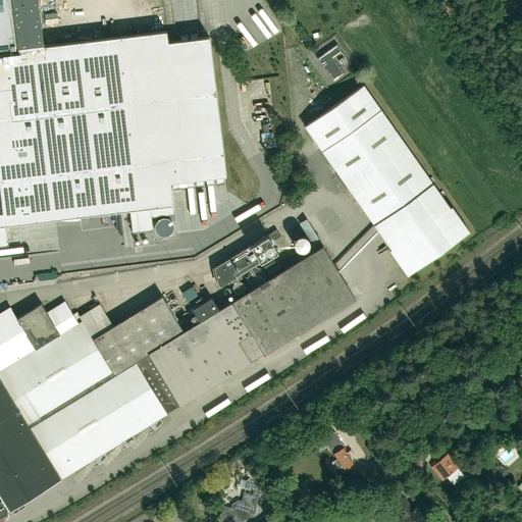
[(0,0),(0,245),(8,245),(6,224),(128,209),(134,246),(155,243),(152,222),(174,219),(170,188),(223,181),(223,175),(225,175),(218,115),(212,63),(209,37),(167,42),(165,31),(44,46),(37,0),(0,0)]
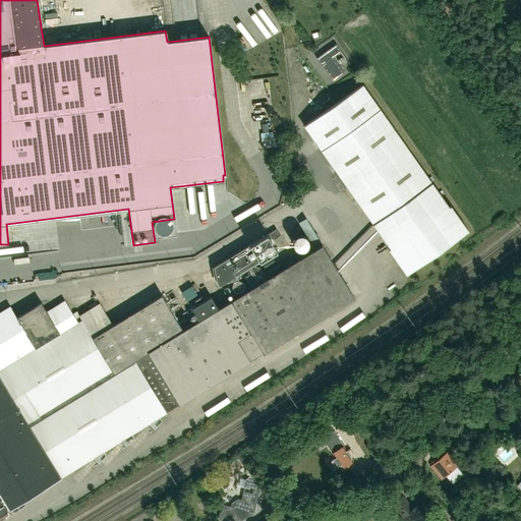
[(68,9),(83,6),(81,0),(66,0),(68,9)]
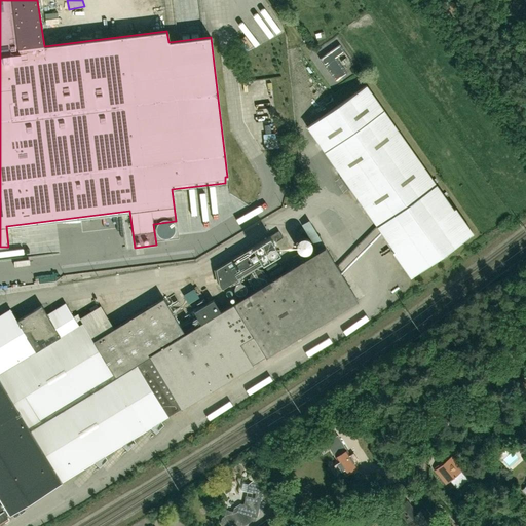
[(255,44),(282,25),(266,4),(242,21),(248,29),(246,30),(255,44)]
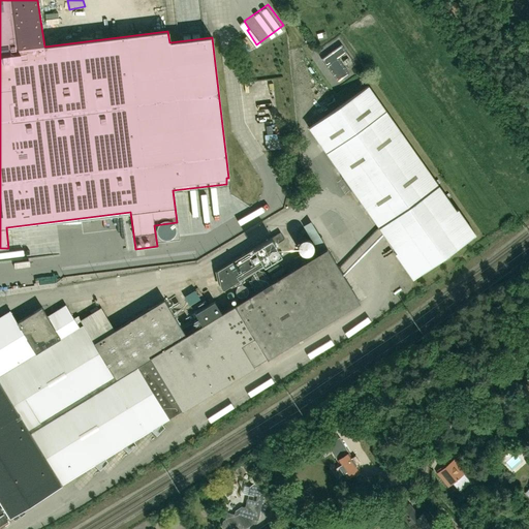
[(48,16),(58,14),(58,7),(48,7),(48,16)]
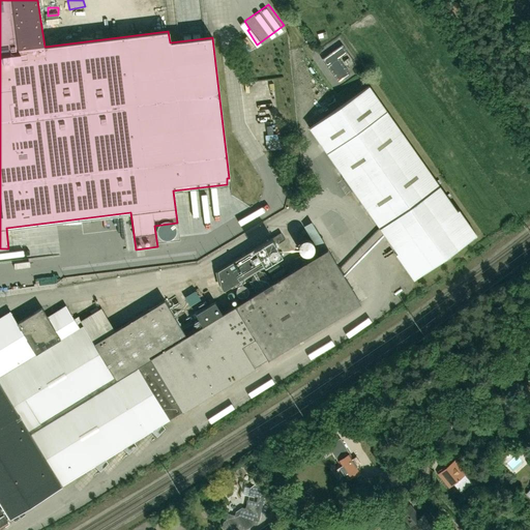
[(320,40),(327,38),(325,30),(317,33),(320,40)]
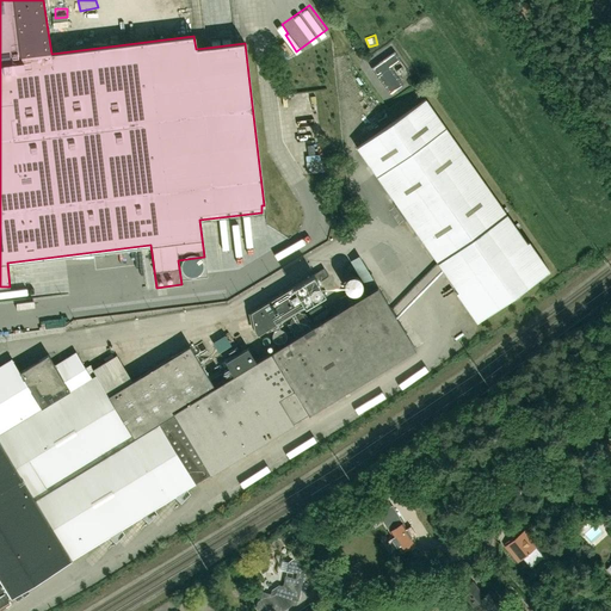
[(400,81),(409,74),(394,51),(371,68),(390,96),(403,86),(400,81)]
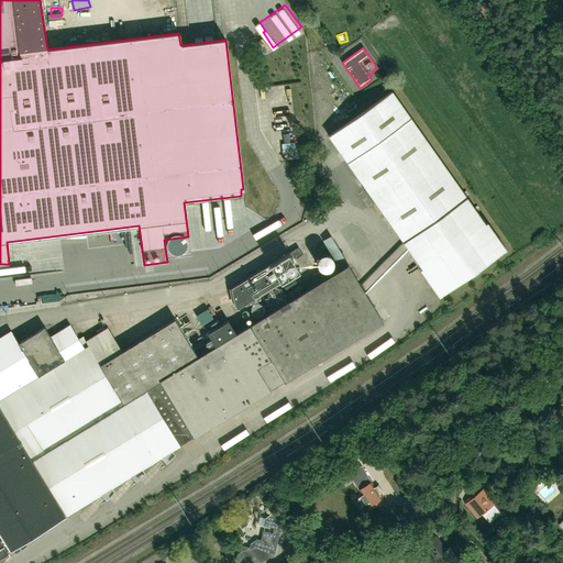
[(485,223),(393,92),(329,138),(421,268),(419,269),(439,297),(506,250),(486,222),(485,223)]
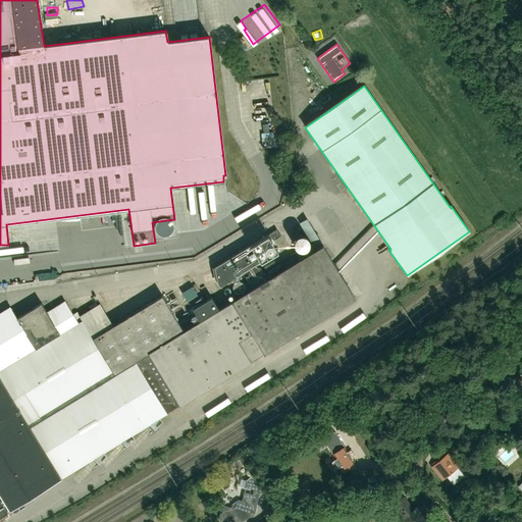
[(308,247),(302,235),(289,241),(295,253),(308,247)]
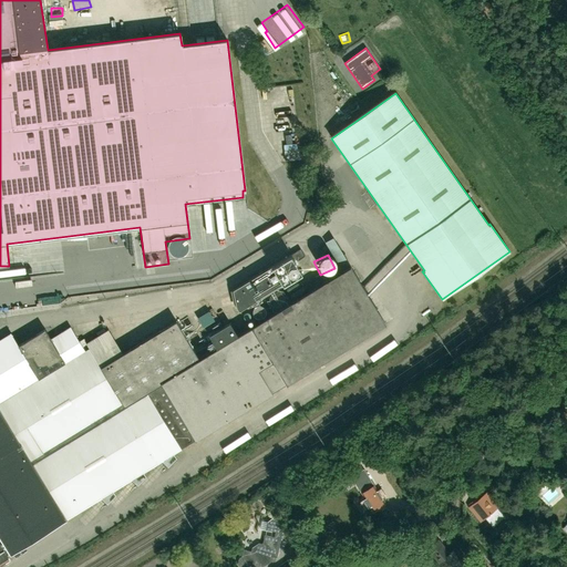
[(239,311),(301,274),(290,256),(233,291),(236,307),(239,311)]
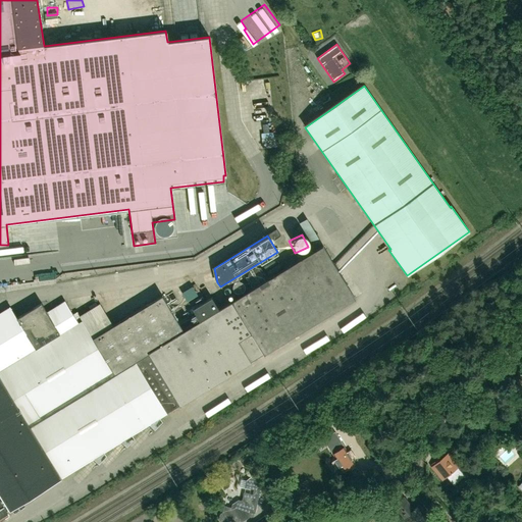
[(0,520),(8,515),(5,510),(8,508),(9,510),(62,477),(66,484),(150,433),(146,426),(166,413),(179,405),(251,362),(251,361),(262,354),(263,354),(355,298),(350,290),(342,274),(323,246),(286,267),(218,309),(212,298),(193,309),(199,320),(184,330),(162,296),(113,325),(100,304),(79,317),(76,312),(73,314),(65,301),(47,312),(41,303),(16,318),(11,309),(0,315),(0,520)]
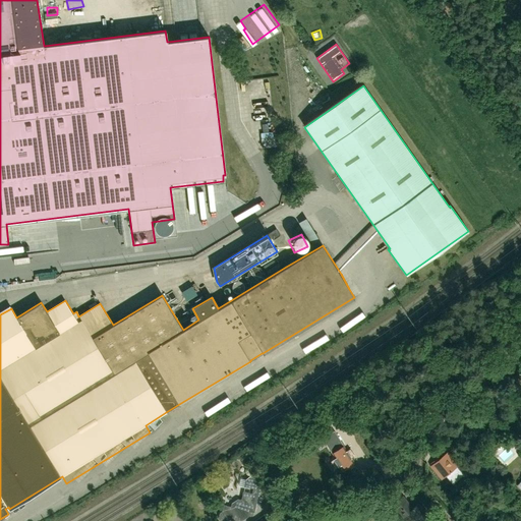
[(196,282),(188,285),(191,290),(198,287),(196,282)]
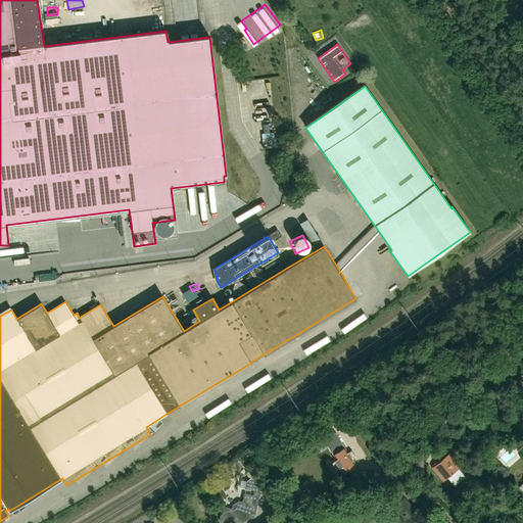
[(359,435),(370,429),(365,420),(354,426),(359,435)]
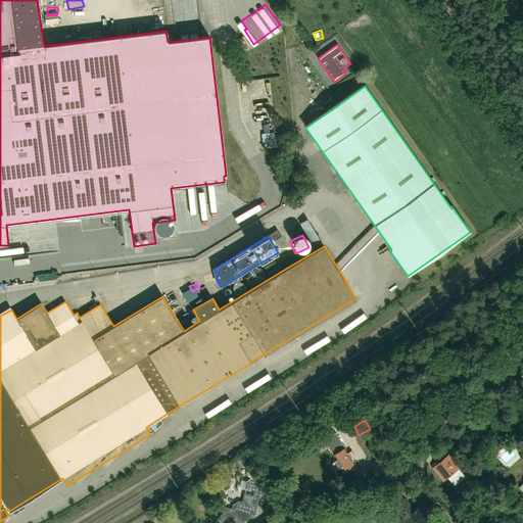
[(325,436),(330,433),(325,425),(320,428),(325,436)]
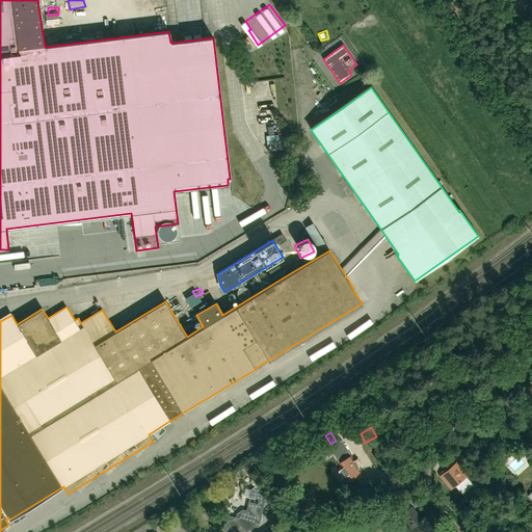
[(342,468),(340,469),(345,476),(346,475),(349,480),(362,473),(358,468),(362,464),(357,458),(353,460),(350,455),(339,462),(342,468)]
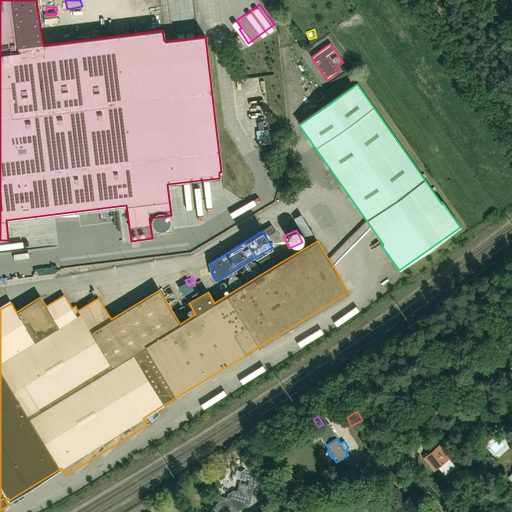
[(446,451),(440,444),(424,457),(434,470),(437,467),(443,473),(451,466),(447,461),(449,459),(444,453),(446,451)]
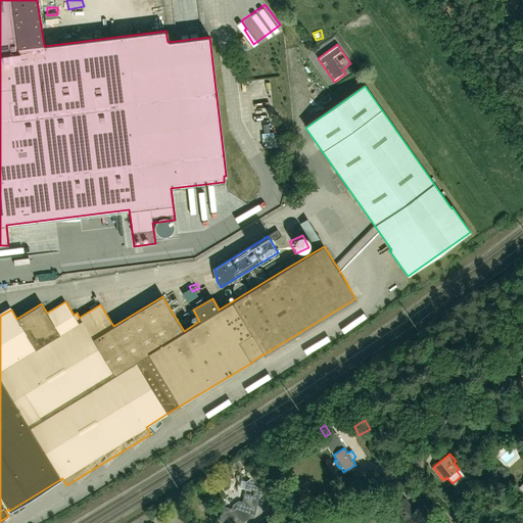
[(224,507),(223,514),(221,515),(220,517),(220,519),(220,521),(221,522),(238,522),(239,520),(243,521),(249,517),(250,514),(255,515),(260,491),(266,487),(255,475),(246,481),(245,488),(254,490),(252,495),(244,493),(242,502),(239,501),(232,506),(232,509),(224,507)]
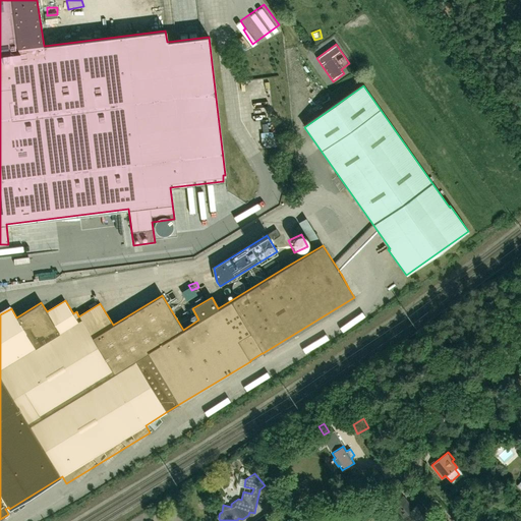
[(404,518),(409,514),(413,520),(426,520),(430,518),(426,513),(420,504),(414,509),(404,496),(393,504),(404,518)]
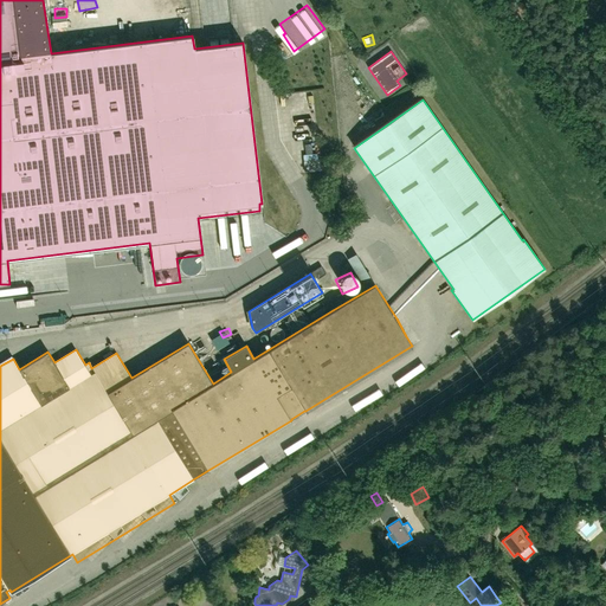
[(391,588),(398,604),(410,599),(403,582),(391,588)]
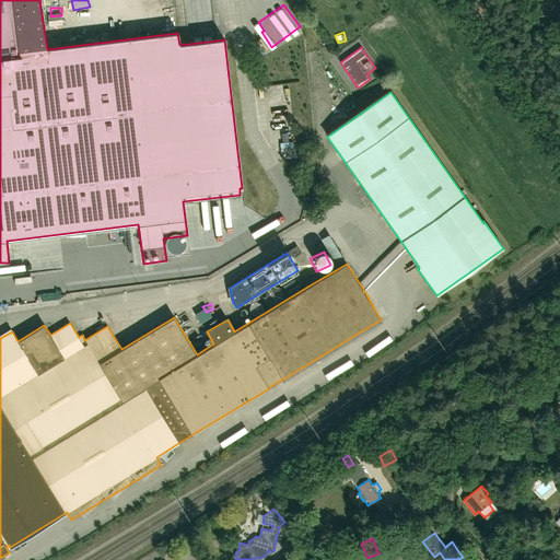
[(337,556),(338,559),(353,559),(350,550),(346,551),(345,548),(340,550),(341,553),(337,556)]
